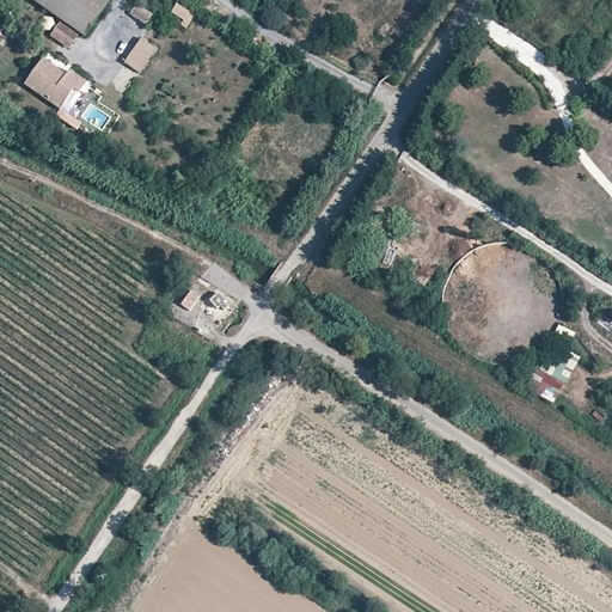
[(111,0),(31,0),(87,37),(111,0)]
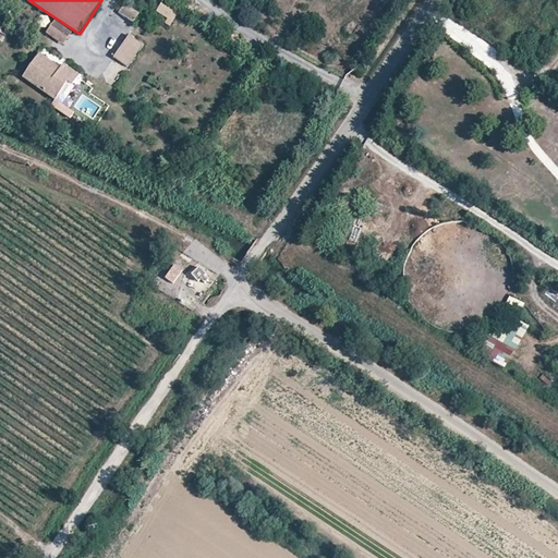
[(134,23),(141,14),(123,2),(117,12),(134,23)]
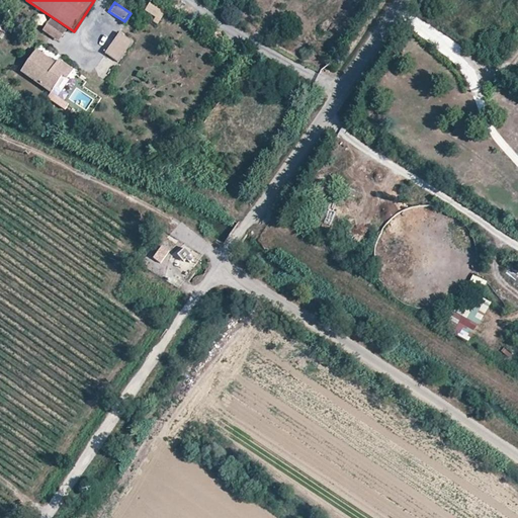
[(167,12),(151,2),(146,10),(157,17),(154,21),(159,24),(167,12)]
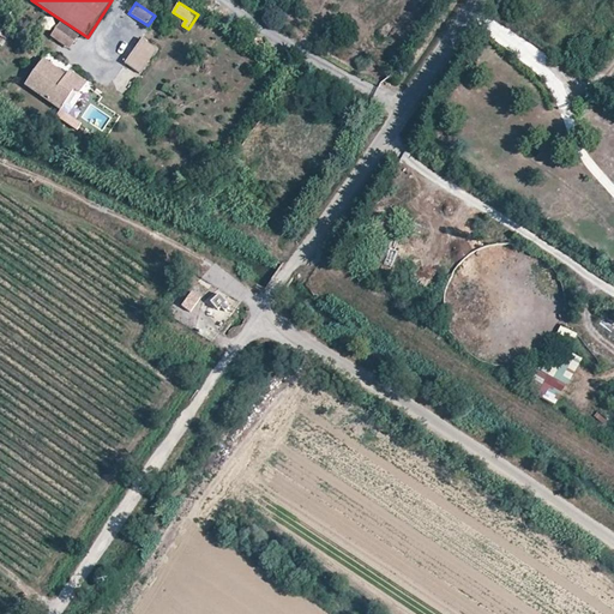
[(143,76),(161,48),(143,36),(125,64),(143,76)]
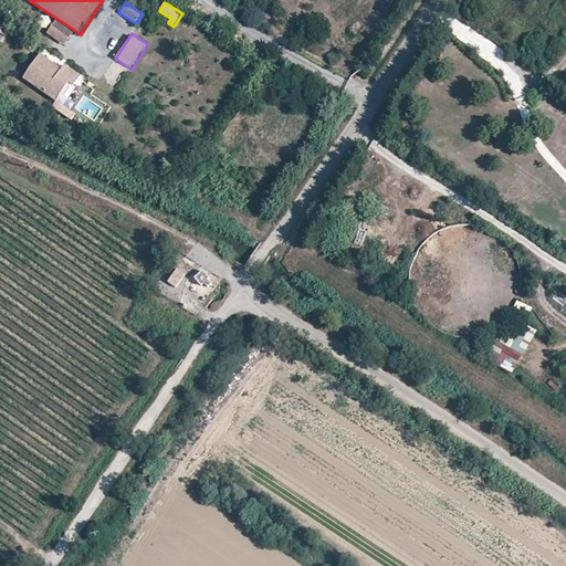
[(81,75),(64,65),(62,70),(59,73),(46,64),(49,61),(40,55),(24,77),(58,100),(70,82),(74,84),(81,75)]
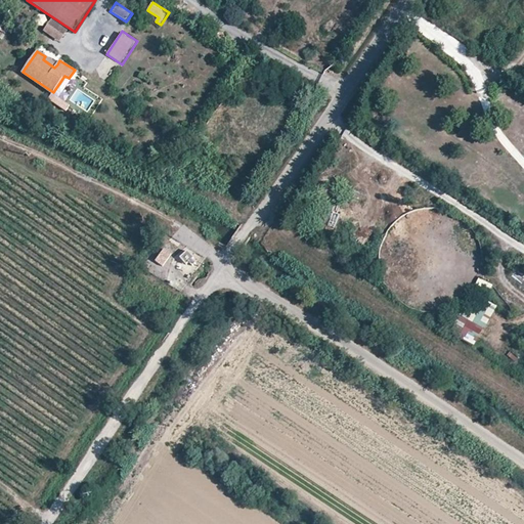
[(57,64),(45,56),(43,59),(54,68),(57,64)]
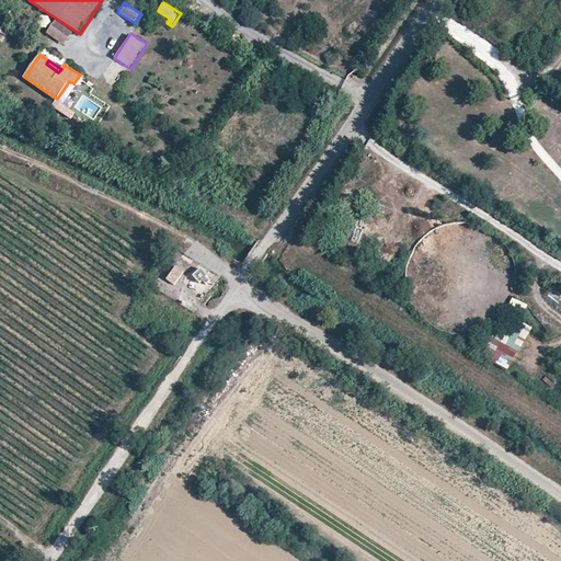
[(56,99),(52,105),(70,118),(75,113),(56,99)]
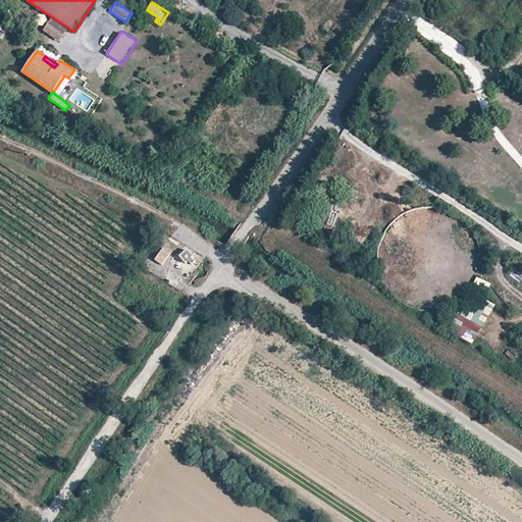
[(164,246),(173,252),(180,243),(171,237),(164,246)]
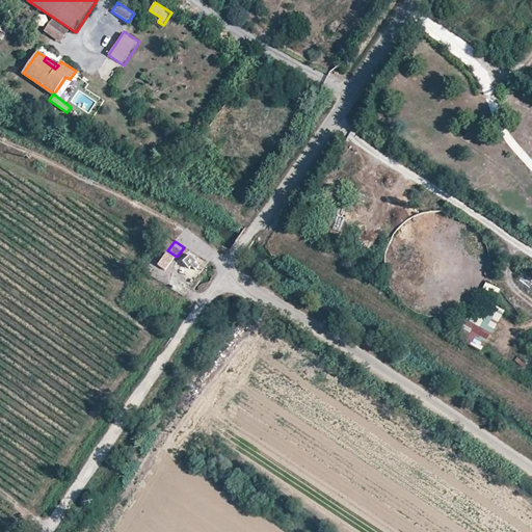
[(166,251),(157,264),(166,270),(176,258),(166,251)]
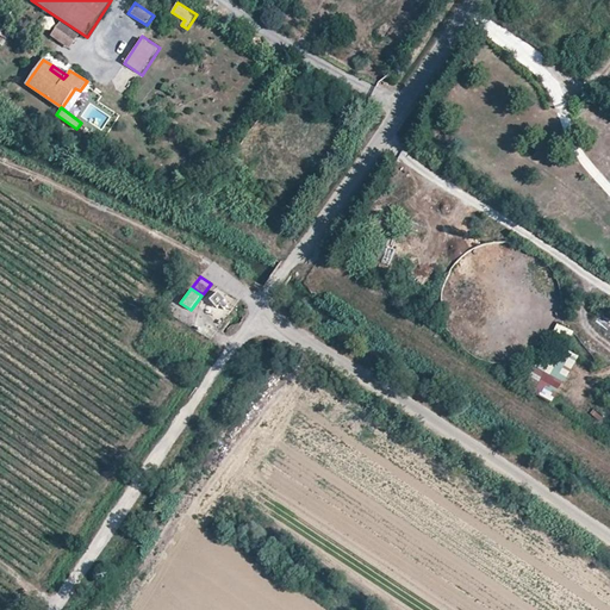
[(535,385),(533,391),(553,402),(576,362),(547,347),(528,381),(535,385)]
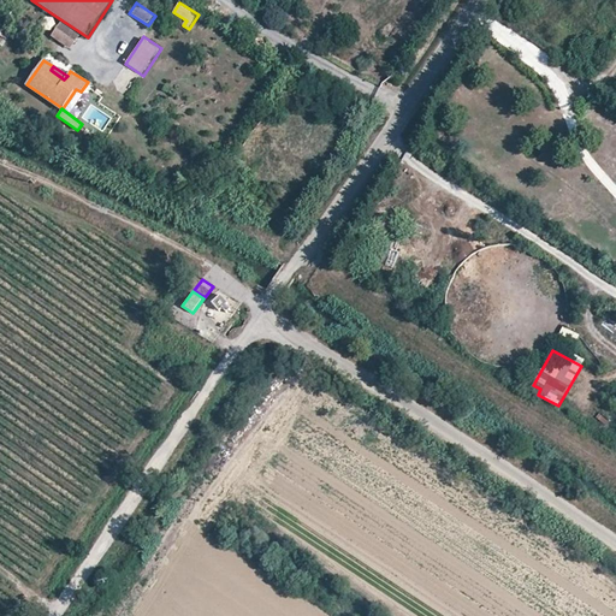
All buildings are outlined.
